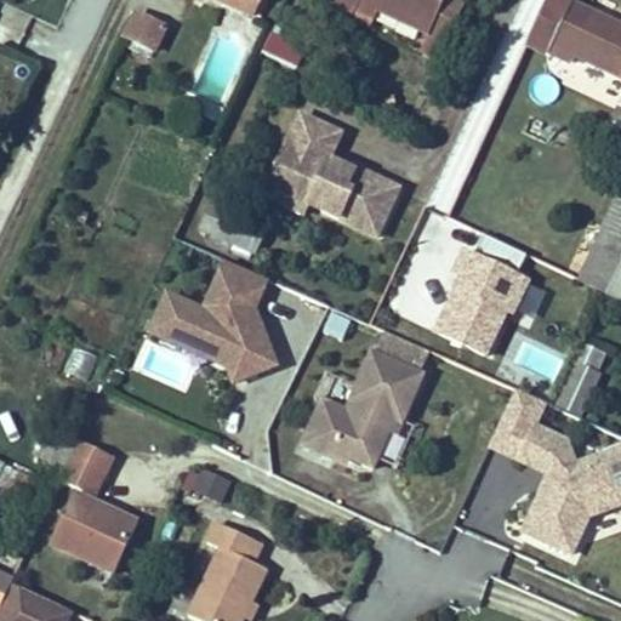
[(220,0),(252,16),(260,0),(220,0)]
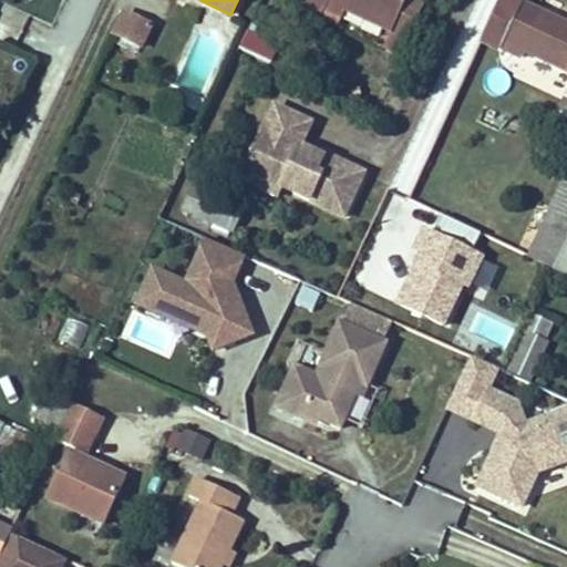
[(301,0),(298,8),(338,27),(346,10),(391,32),(383,48),(401,57),(424,7),(409,0),(301,0)]
